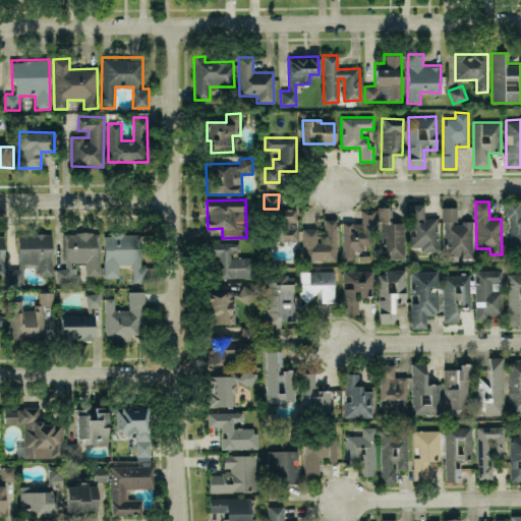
[(509,249),(520,249),(520,251),(520,215),(520,203),(508,203),(509,249)]
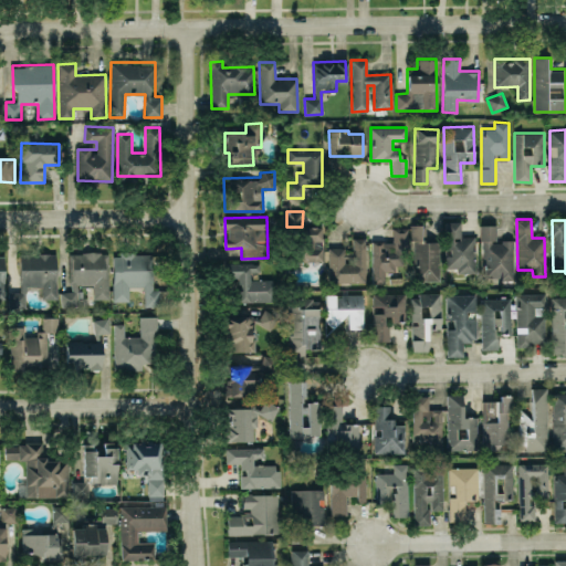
[(446,268),(457,268),(458,273),(475,272),(474,236),(461,237),(460,221),(444,221),(446,268)]
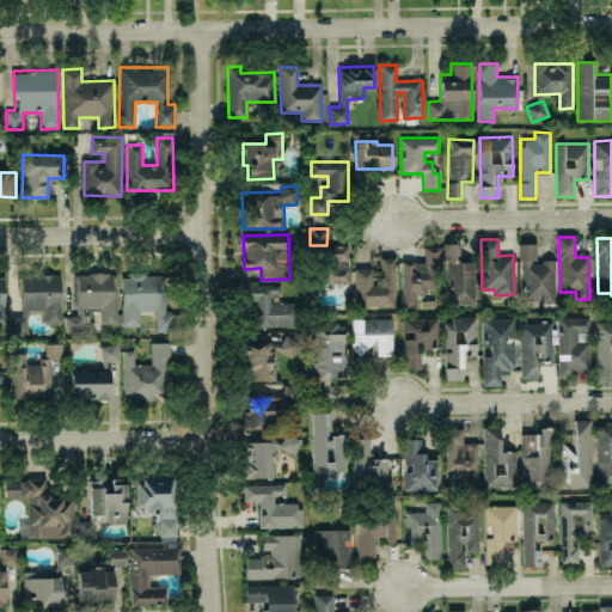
[(447,304),(475,304),(475,261),(460,261),(459,243),(446,243),(447,304)]
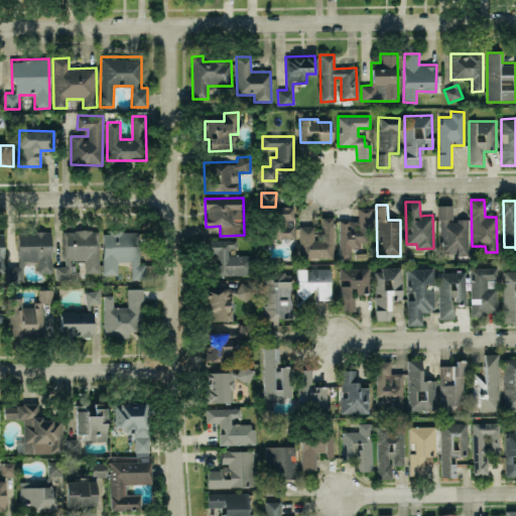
[(438,206),(440,253),(456,252),(456,256),(469,255),(468,220),(453,220),(452,205),(438,206)]
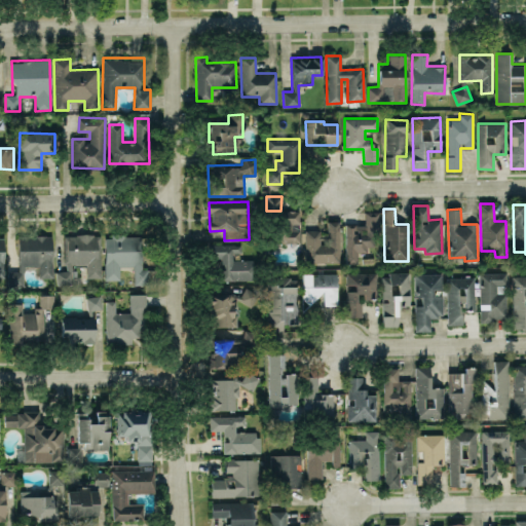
[(300,211),(280,211),(282,242),(300,242),(300,211)]
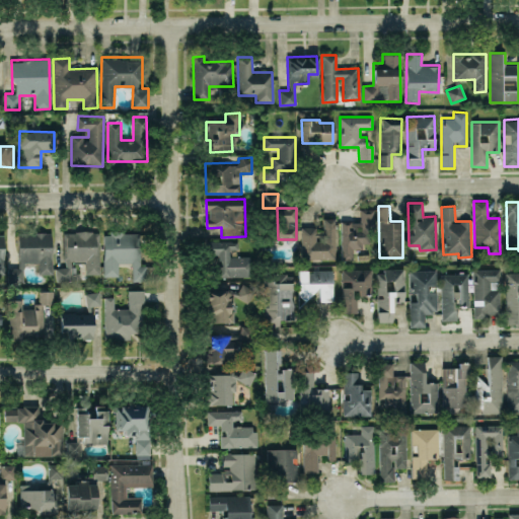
[(342,260),(353,260),(353,249),(362,249),(362,243),(374,243),(373,209),(360,209),(360,221),(341,222),(342,260)]
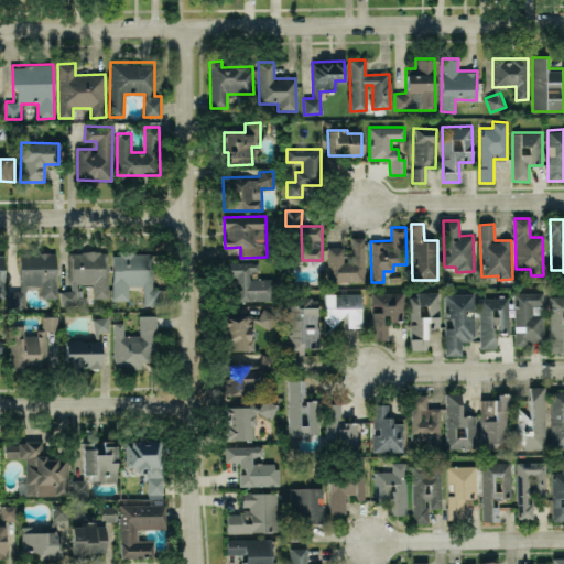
[(327,247),(328,282),(365,281),(364,237),(351,237),(351,259),(345,259),(345,247),(327,247)]
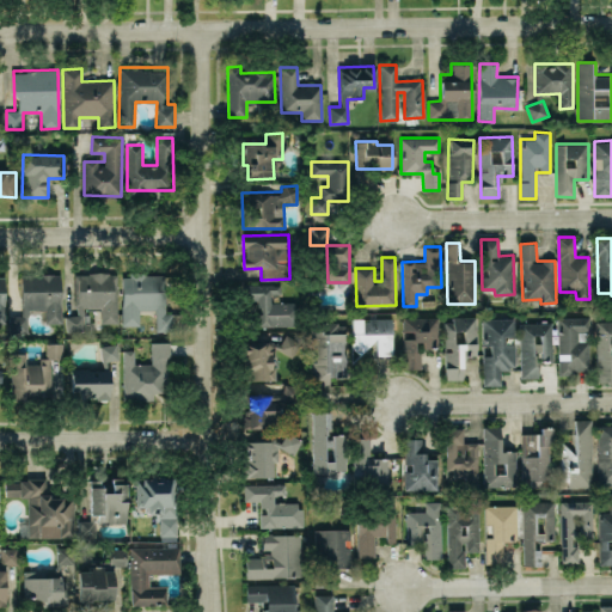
[(83,332),(83,307),(101,307),(101,323),(117,323),(117,271),(75,273),(75,316),(65,316),(65,332),(83,332)]
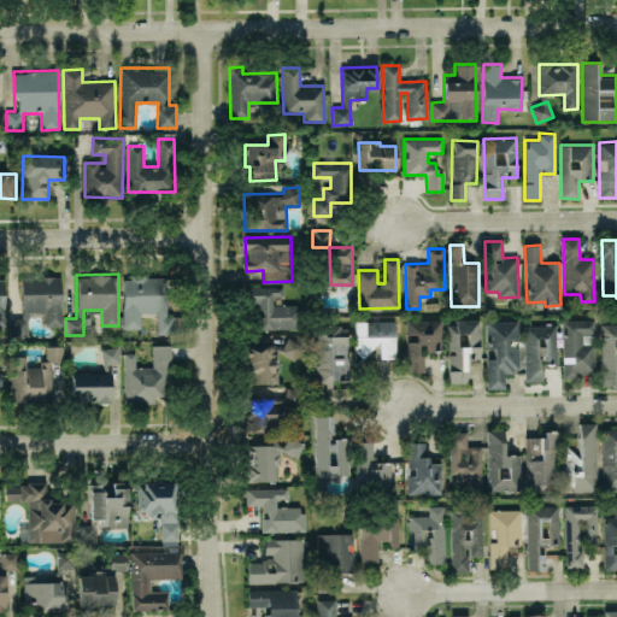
[(123,328),(141,328),(141,313),(157,313),(157,334),(174,334),(174,316),(165,316),(165,275),(134,275),(134,278),(123,278),(123,328)]
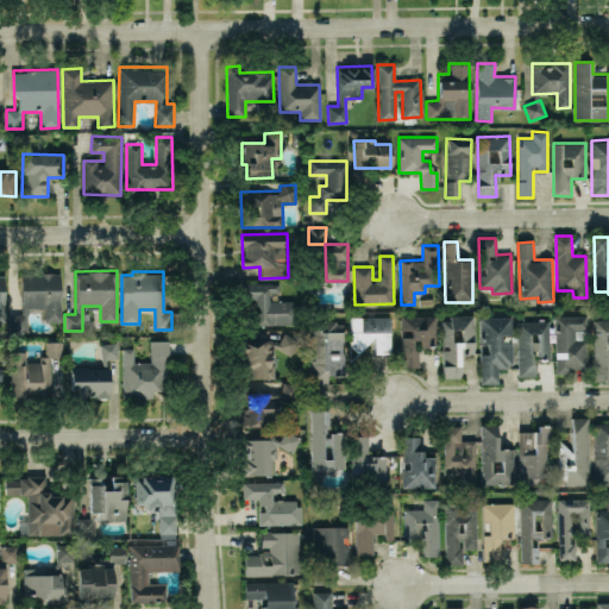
[(61,321),(61,274),(22,274),(22,314),(10,314),(10,331),(27,331),(27,308),(45,307),(45,321),(61,321)]
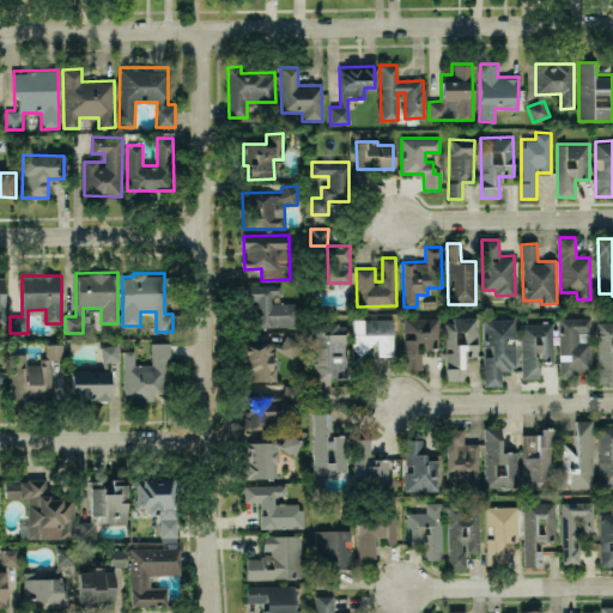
[(258,327),(295,327),(295,301),(281,301),(280,284),(243,285),(243,302),(258,302),(258,327)]
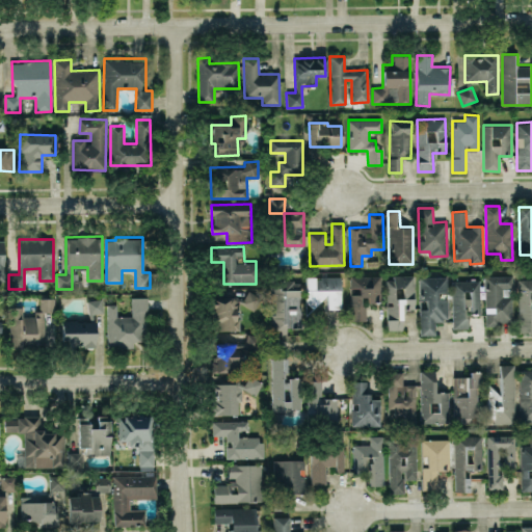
[(350,276),(351,320),(364,320),(364,300),(380,300),(379,275),(350,276)]
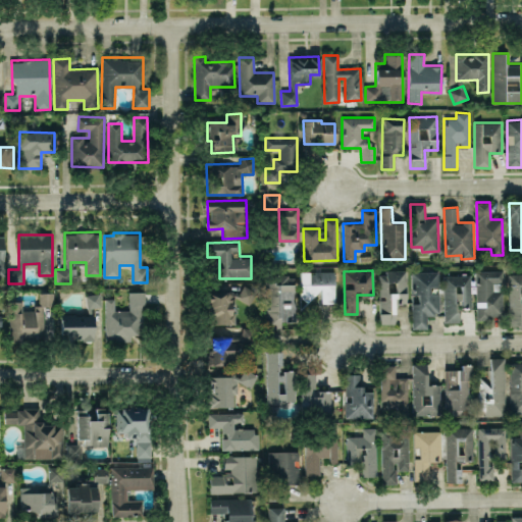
[(333,271),(300,272),(300,300),(309,299),(309,305),(334,304),(333,271)]
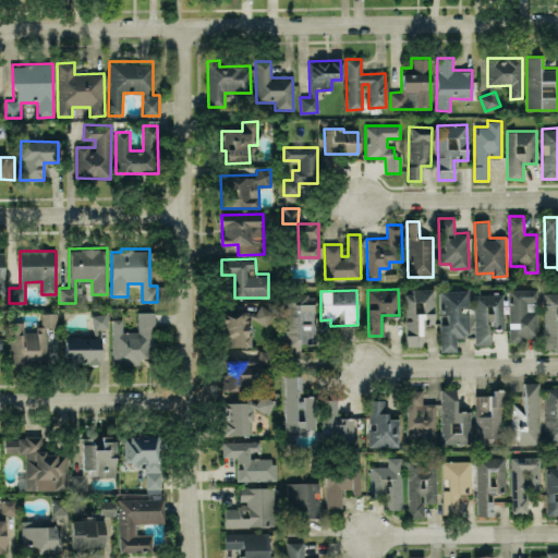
[(435,324),(434,290),(404,290),(405,347),(422,346),(421,324),(435,324)]
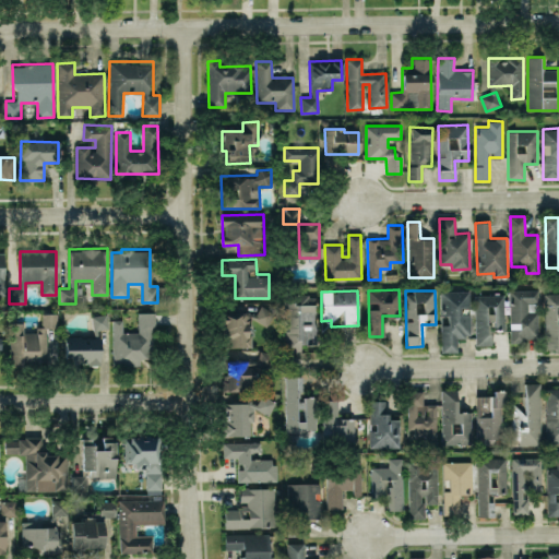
[(456,337),(470,337),(470,290),(441,290),(441,317),(448,316),(449,325),(440,325),(441,352),(456,352),(456,337)]
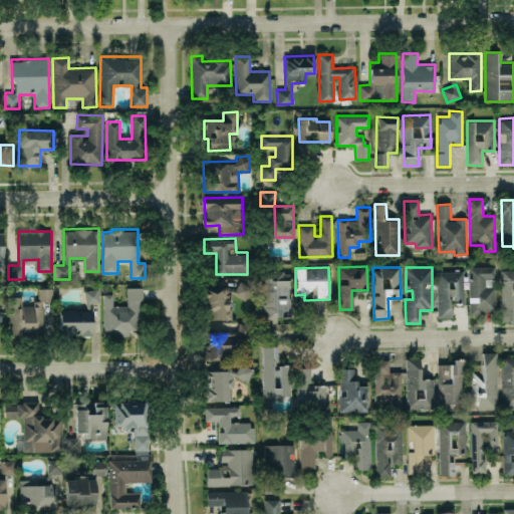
[(469,312),(495,312),(494,287),(485,287),(485,278),(494,278),(494,267),(469,267),(469,312)]
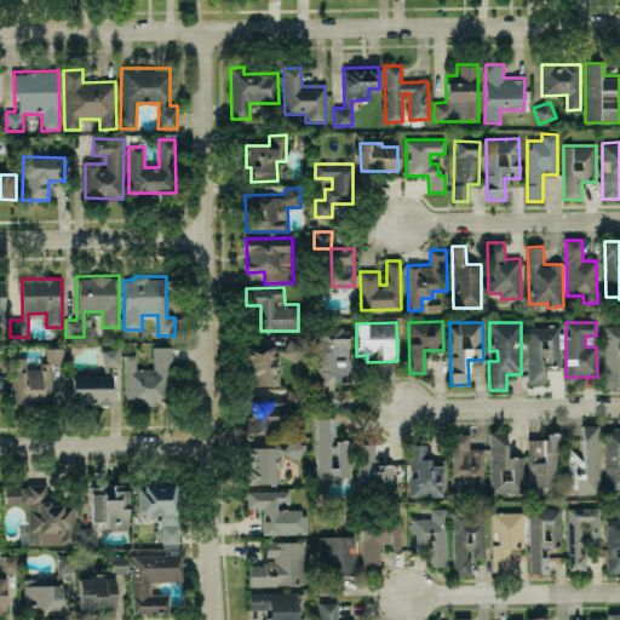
[(604,389),(619,388),(619,325),(603,326),(604,389)]
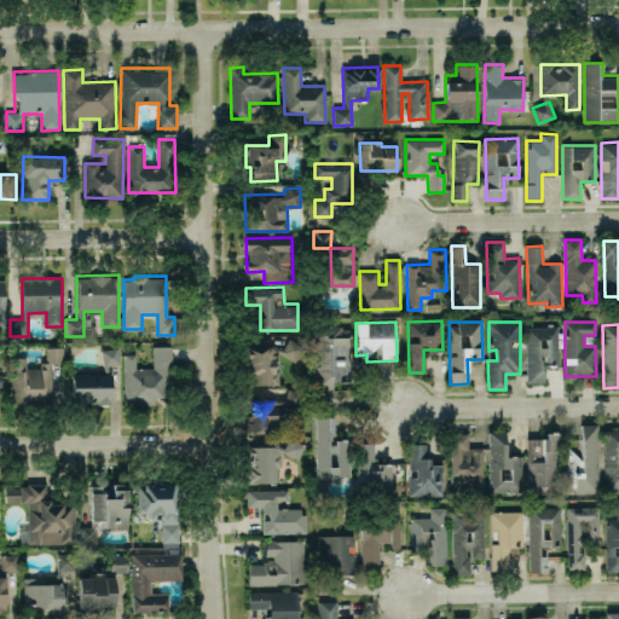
[(351,381),(348,327),(316,328),(317,389),(334,389),(334,382),(351,381)]
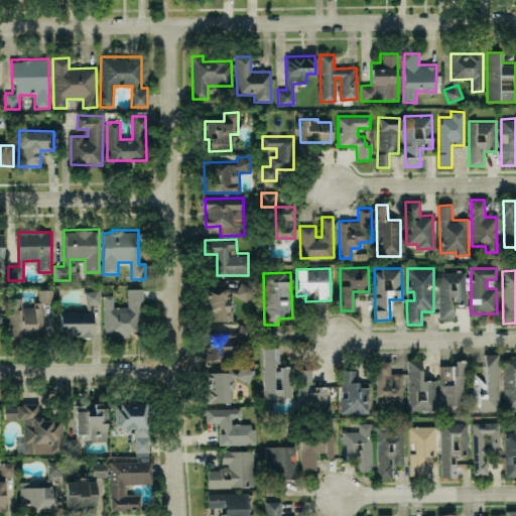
[(438,272),(439,319),(454,319),(454,305),(466,305),(466,272),(438,272)]
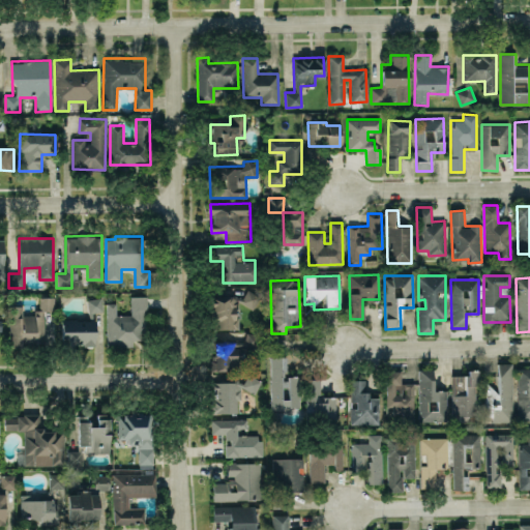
[(211,297),(212,329),(238,328),(238,306),(258,305),(257,291),(244,291),(244,296),(211,297)]
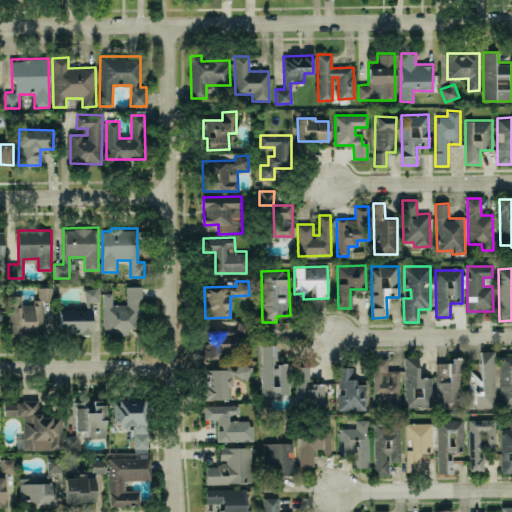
[(104,335),(128,334),(128,328),(141,328),(140,286),(126,286),(126,304),(112,304),(112,292),(103,293),(104,335)]
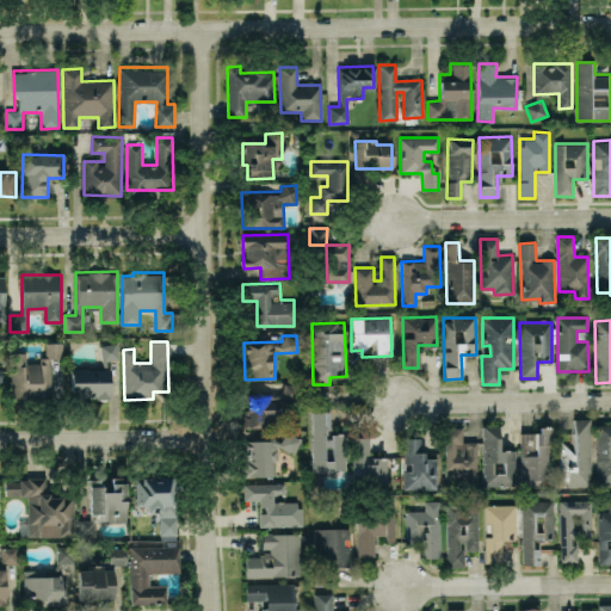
[(50,358),(63,358),(62,343),(44,343),(45,360),(26,362),(26,352),(11,352),(12,399),(51,399),(50,358)]
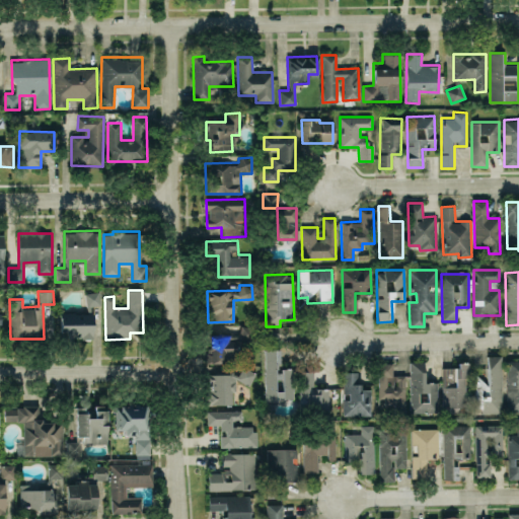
[(86,306),(100,305),(99,292),(85,293),(86,306)]
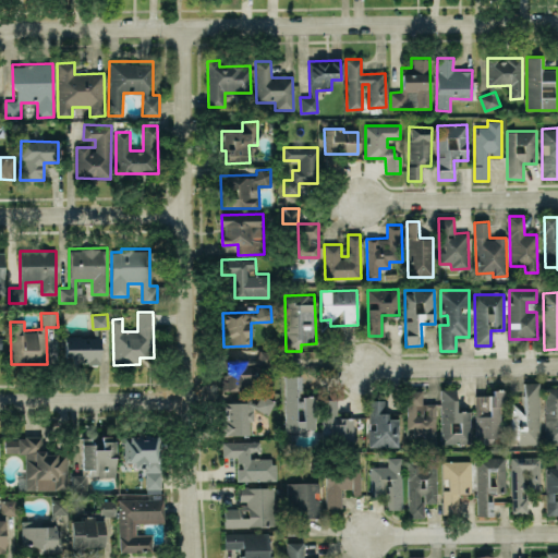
[(100,363),(99,336),(64,337),(65,364),(100,363)]
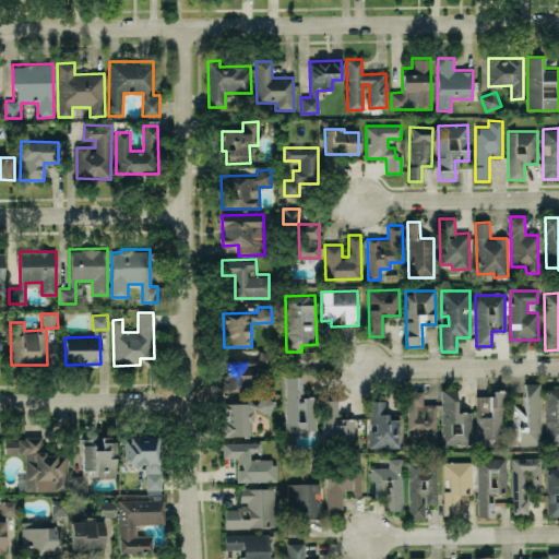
[(268,367),(269,352),(259,352),(259,363),(223,361),(222,390),(254,391),(256,367),(268,367)]
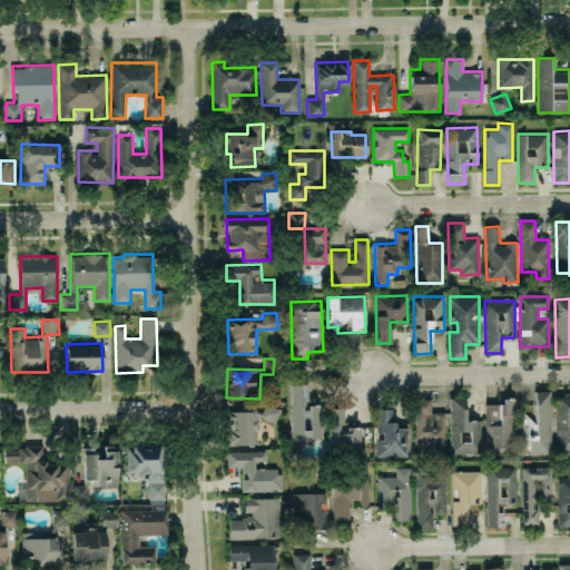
[(307,383),(291,384),(292,440),(323,440),(322,404),(307,404),(307,383)]
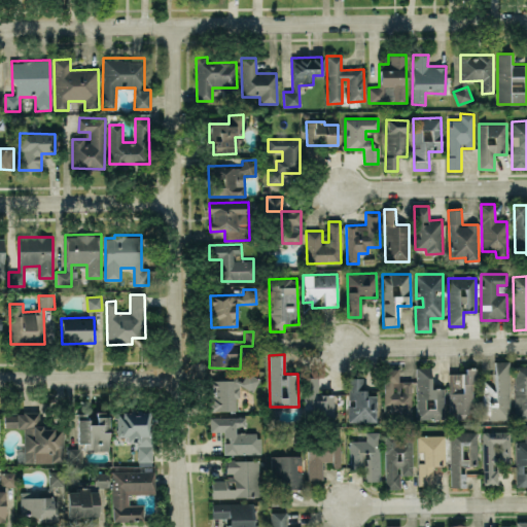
[(484,377),(485,419),(510,419),(508,360),(494,361),(494,377),(484,377)]
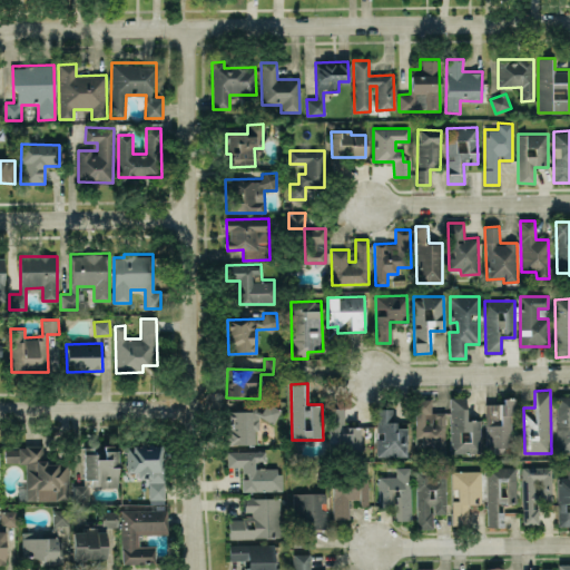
[(569,395),(556,396),(557,452),(569,451),(569,395)]
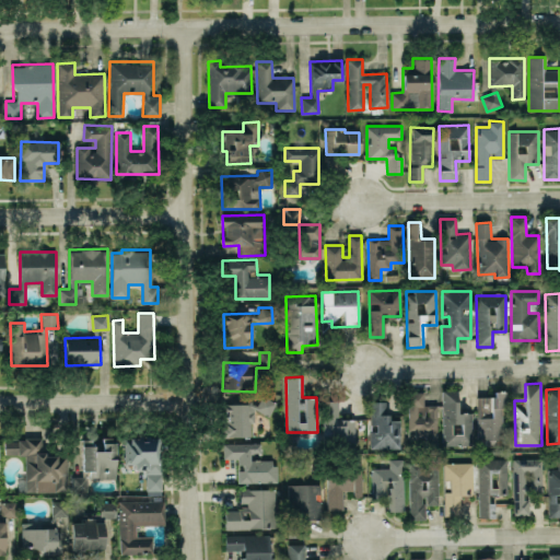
[(473,445),(473,412),(458,412),(457,389),(442,391),(443,446),(473,445)]
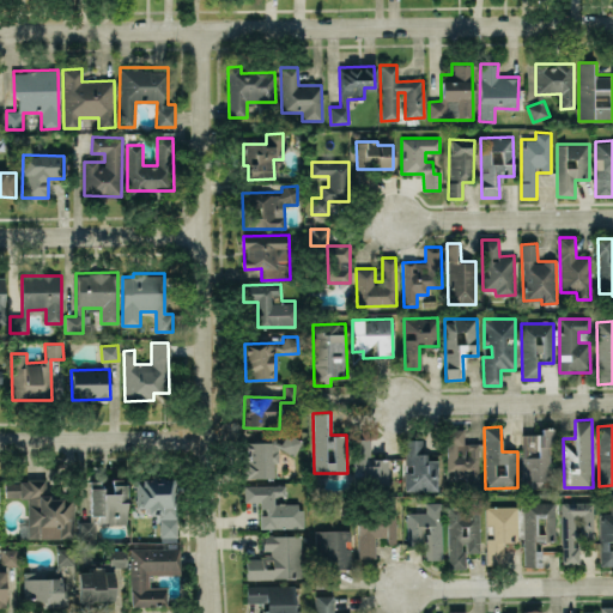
[(552,429),(541,428),(541,435),(523,434),(522,480),(550,481),(552,429)]
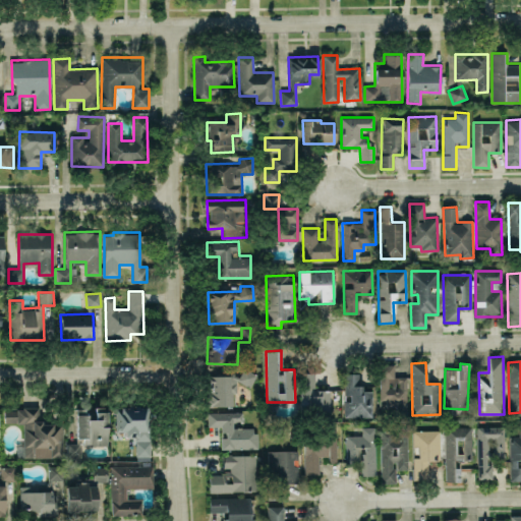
[(407,415),(406,377),(394,377),(394,364),(380,364),(381,407),(396,407),(396,416),(407,415)]
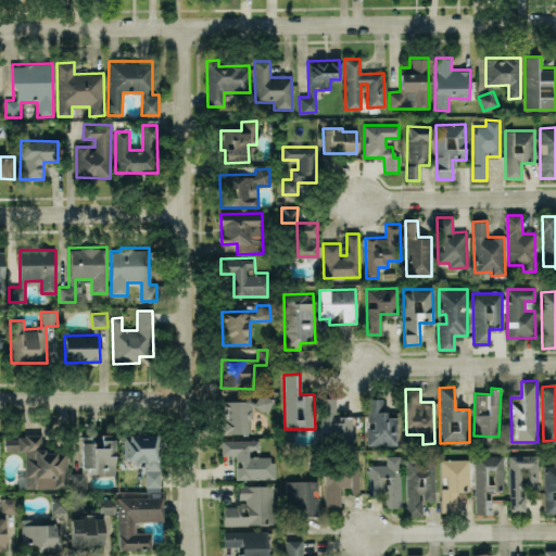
[(223,433),(251,433),(251,409),(270,409),(270,395),(258,395),(258,401),(223,400),(223,433)]
